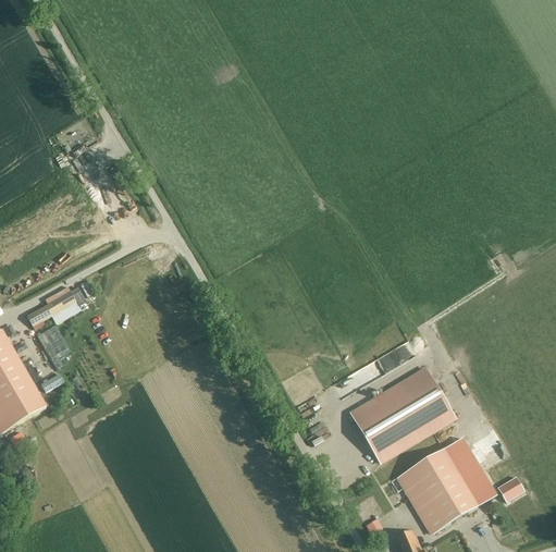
[(32,323),(75,298),(70,289),(26,313),(32,323)]
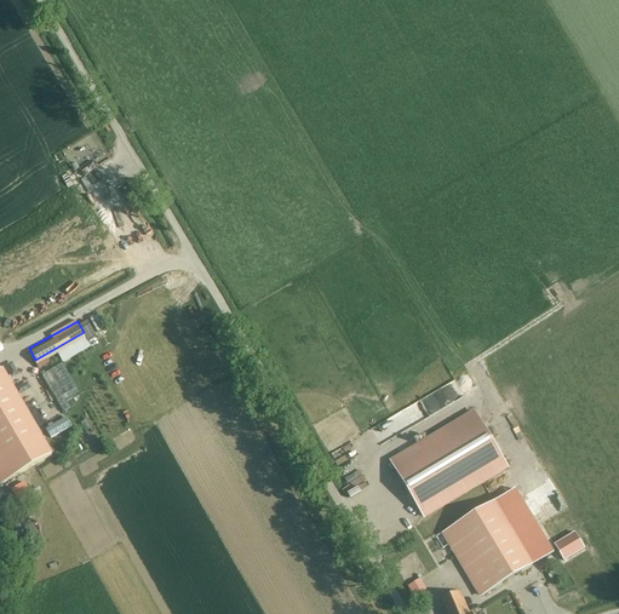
[(50,449),(0,365),(0,478),(50,449)]
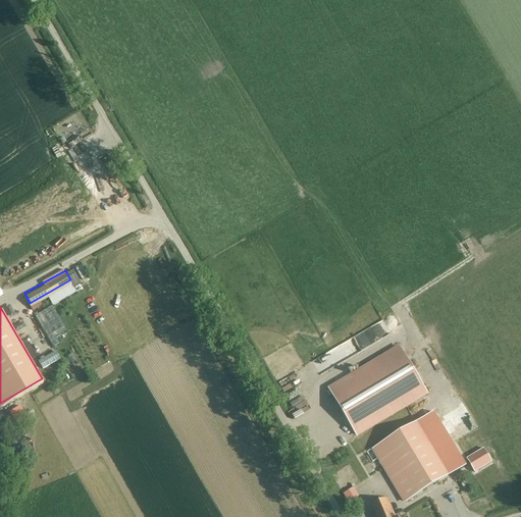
[(399,343),(328,385),(355,430),(425,389),(399,343)]
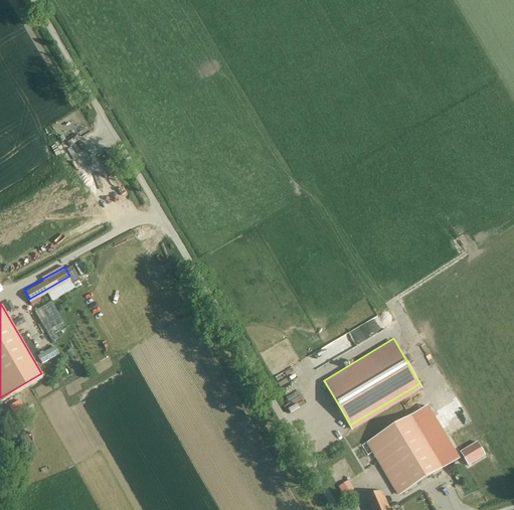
[(399,490),(441,466),(409,412),(367,438),(399,490)]
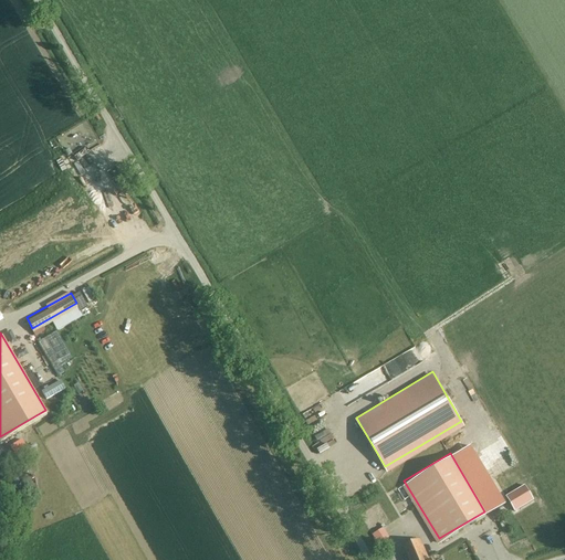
[(508,500),(514,496),(511,489),(504,494),(508,500)]
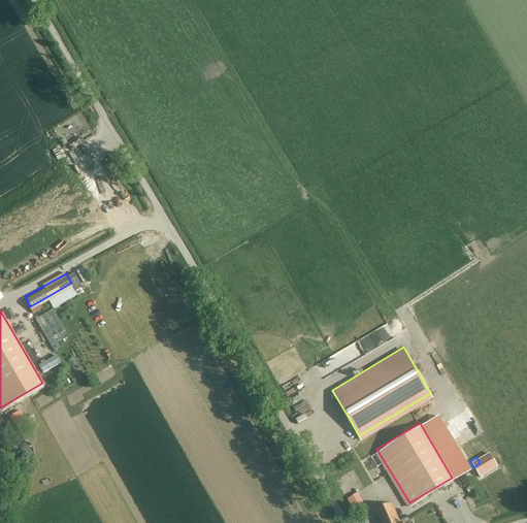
[(356,492),(349,495),(352,501),(359,498),(356,492)]
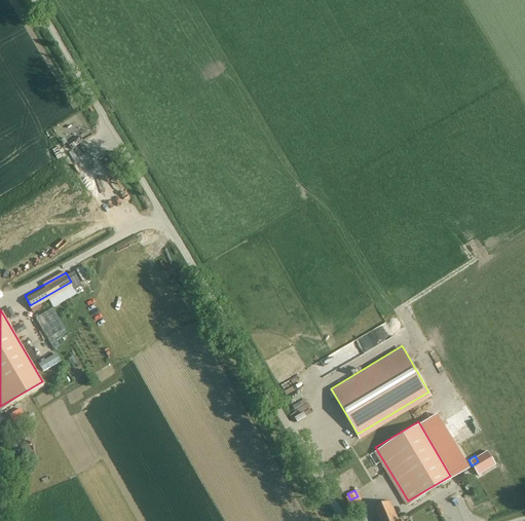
[(400,520),(399,517),(398,518),(388,497),(373,504),(380,520),(400,520)]
